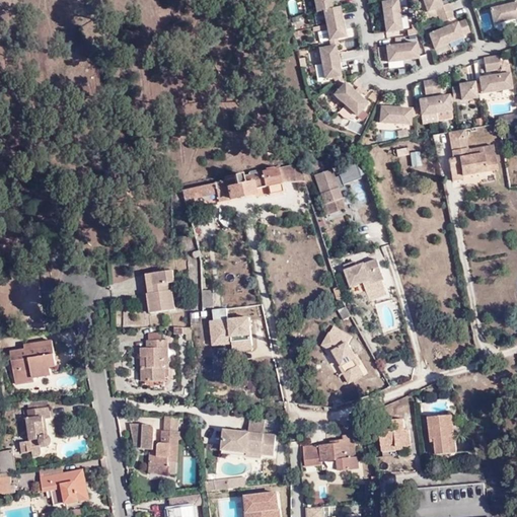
[(313,0),(316,12),(322,10),(329,41),(345,38),(339,7),(333,8),(330,0),(313,0)]
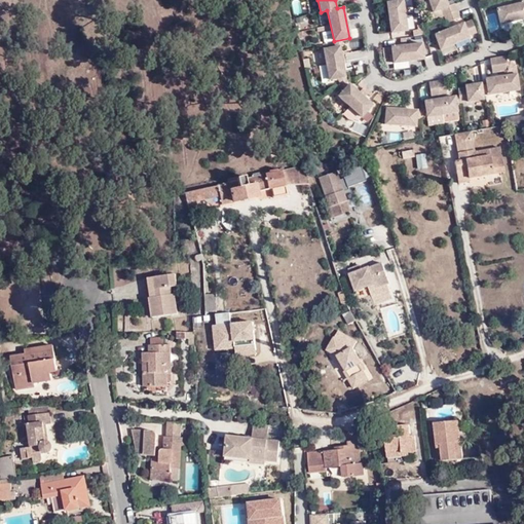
[(398,0),(386,2),(390,34),(407,31),(403,0),(398,0)]
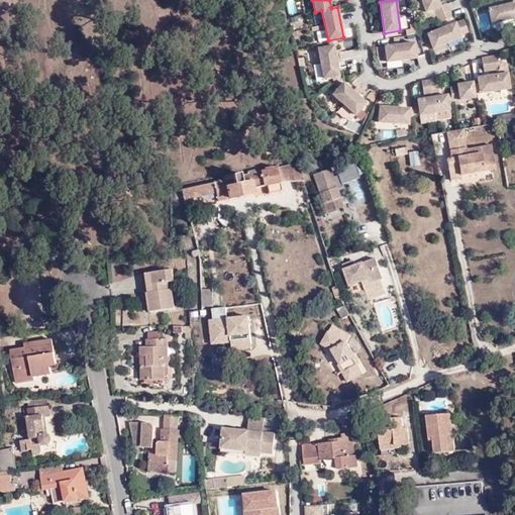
[(440,6),(437,0),(420,0),(425,12),(433,9),(438,22),(451,17),(447,4),(440,6)]
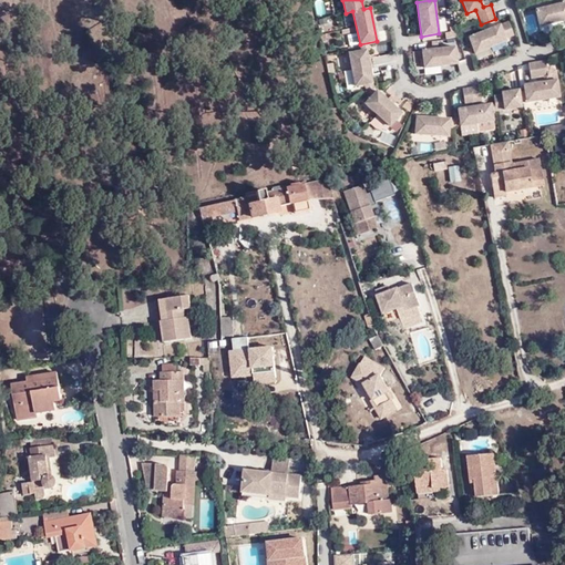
[(564,1),(535,9),(540,26),(564,19),(564,1)]
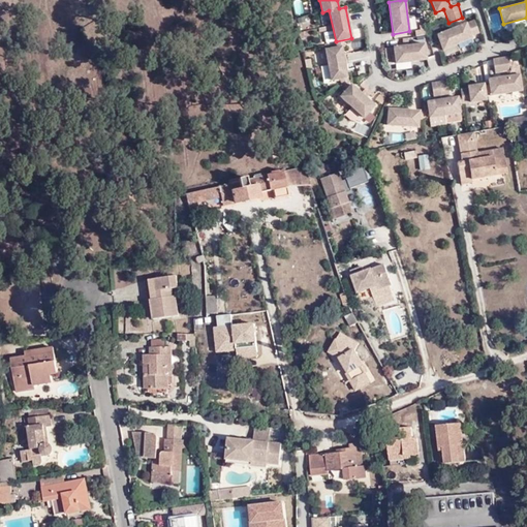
[(466,22),(436,34),(443,50),(472,38),(466,22)]
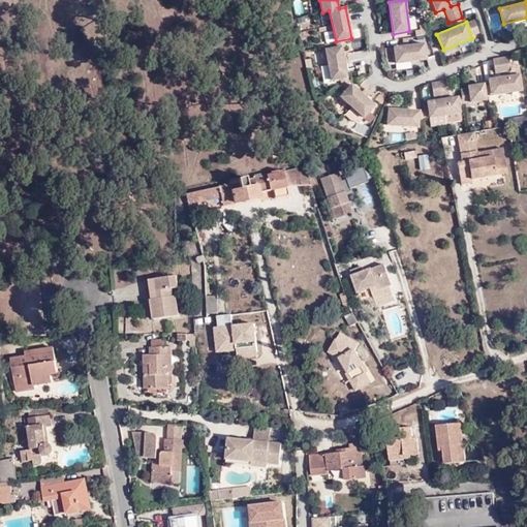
[(331,24),(318,26),(320,39),(333,37),(331,24)]
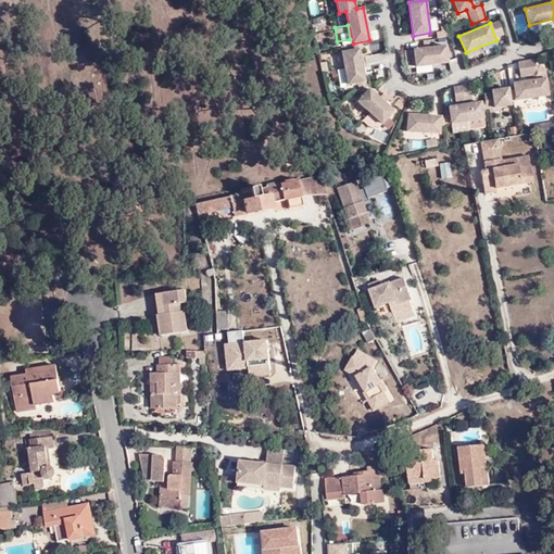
[(445,45),(413,49),(415,66),(448,62),(445,45)]
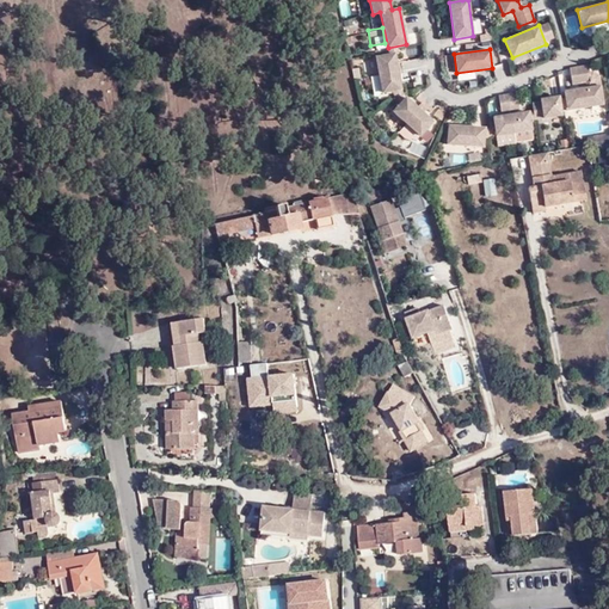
[(392,112),(419,136),(425,130),(434,120),(406,98),(401,90),(394,54),(375,57),(382,93),(391,91),(399,103),(392,112)]
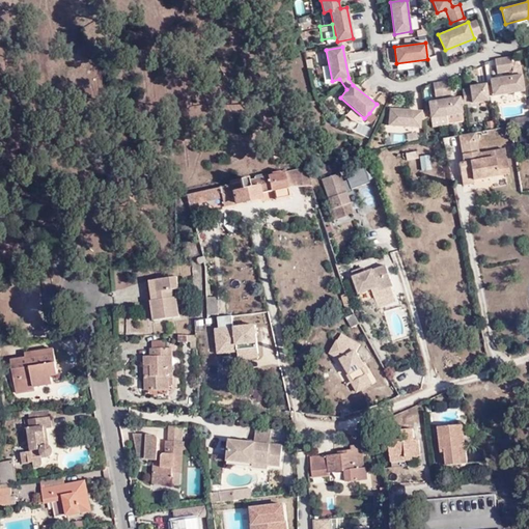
[(495,58),(497,73),(512,70),(510,56),(495,58)]
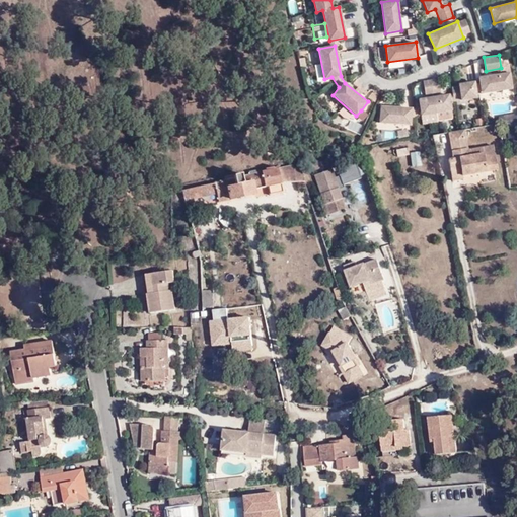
[(510,72),(477,77),(481,94),(512,89),(510,72)]
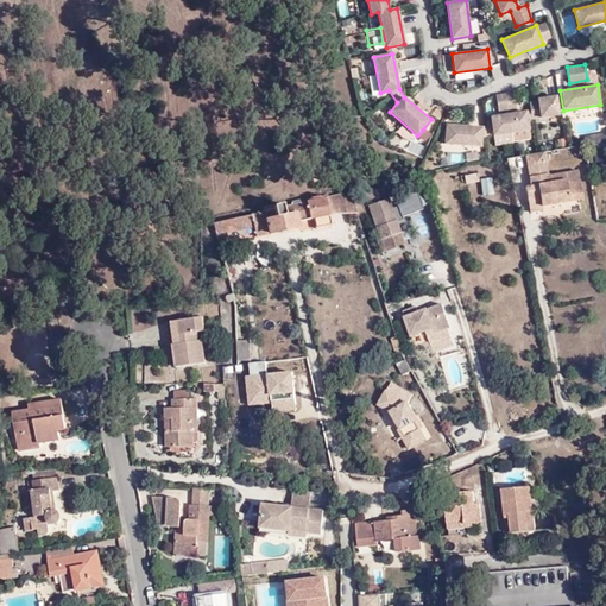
[(483,137),(493,136),(510,133),(529,130),(525,109),(517,111),(513,92),(496,95),(499,114),(490,115),(491,125),(483,126),(444,124),(443,144),(481,146),(483,137)]
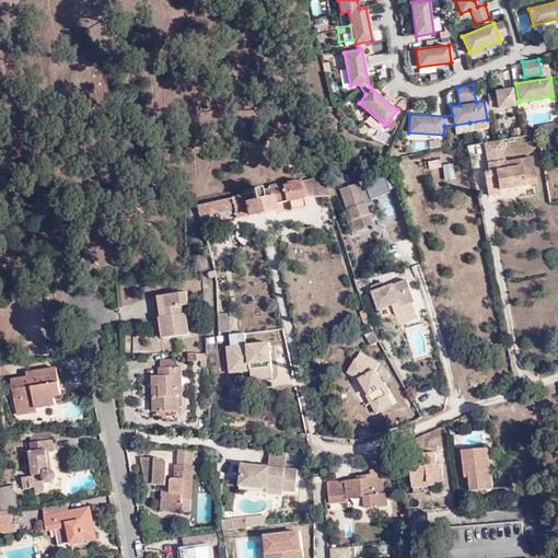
[(495,92),(487,93),(489,109),(515,106),(512,88),(493,90),(495,92)]
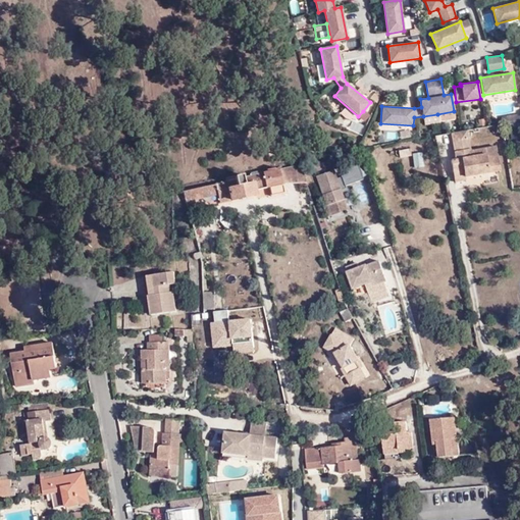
[(472,152),(468,131),(451,134),(456,160),(452,160),(454,173),(464,171),(465,177),(501,170),(496,147),(472,152)]
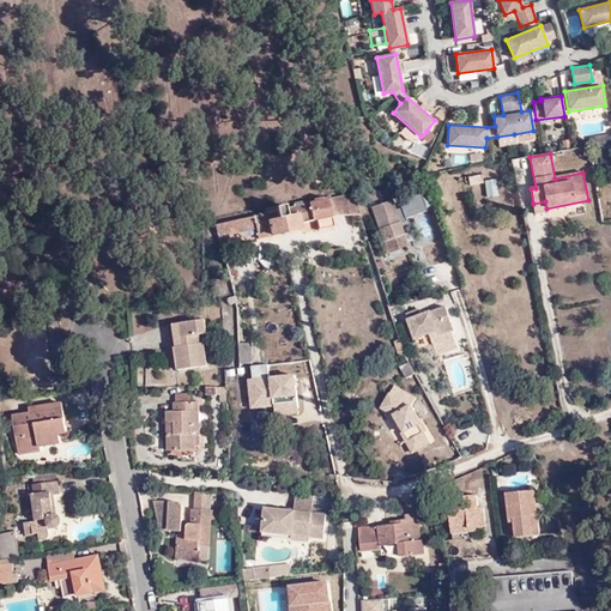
[(483,174),(467,177),(469,183),(484,181),(483,174)]
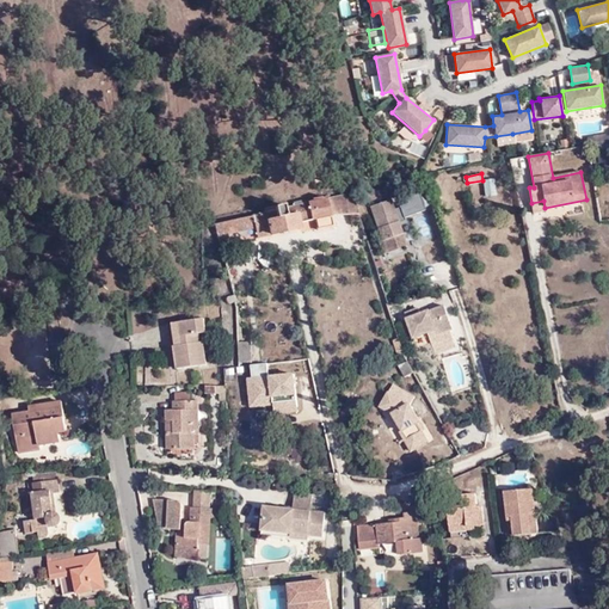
[(494,178),(483,180),(486,197),(497,195),(494,178)]
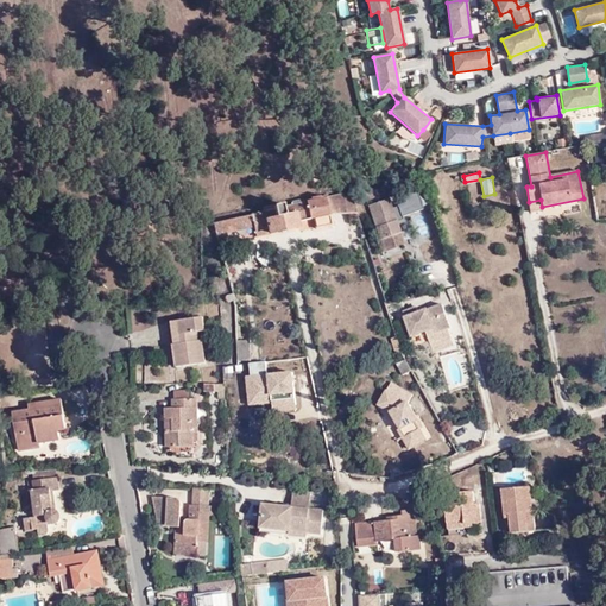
[(402,213),(422,204),(415,187),(395,195),(402,213)]
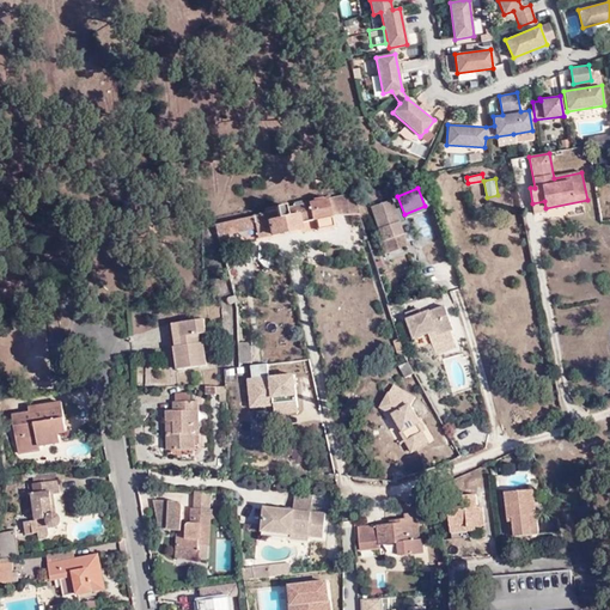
[(358,215),(354,207),(352,205),(341,195),(323,199),(312,201),(302,205),(293,206),(284,208),(286,217),(296,214),(298,221),(313,219),(316,230),(334,226),(331,214),(358,215)]
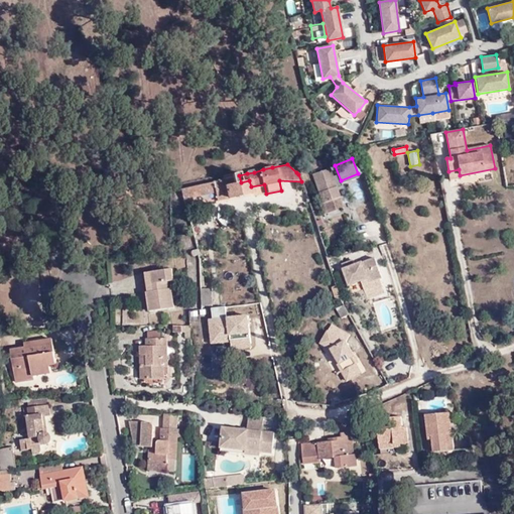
[(338,197),(340,197),(337,186),(330,167),(312,173),(323,203),(320,204),(324,214),(342,208),(338,197)]
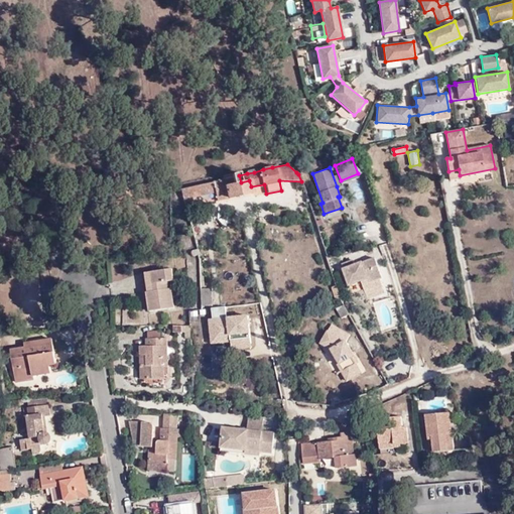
[(451,181),(460,179),(460,175),(459,169),(448,171),(451,181)]
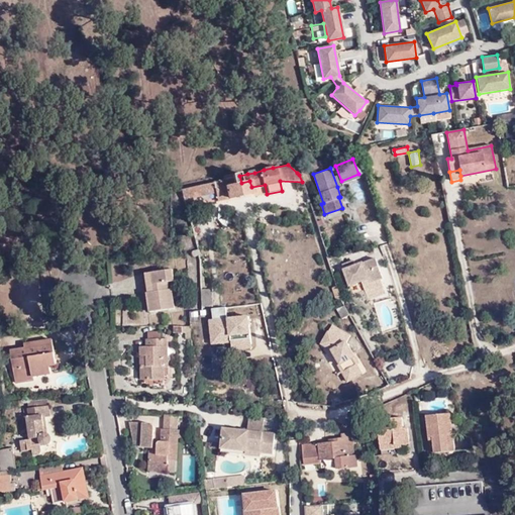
[(241,183),(239,176),(238,173),(223,176),(222,176),(223,179),(227,197),(250,192),(252,192),(251,187),(249,181),(241,183)]
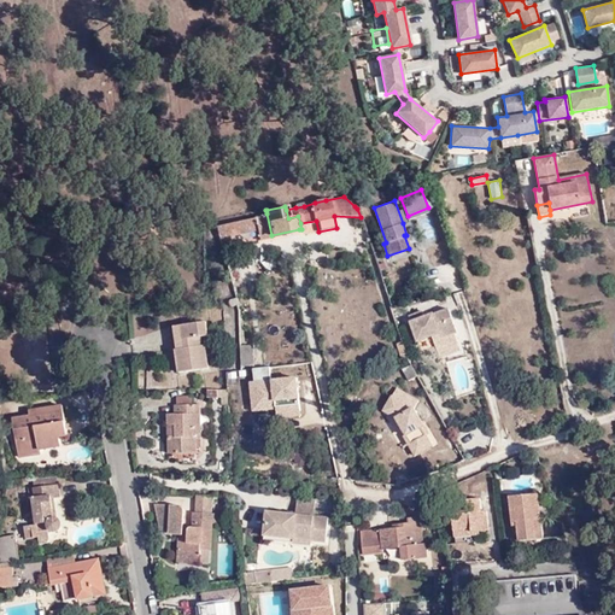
[(257,239),(271,235),(267,214),(215,224),(217,238),(218,238),(255,229),(257,239)]
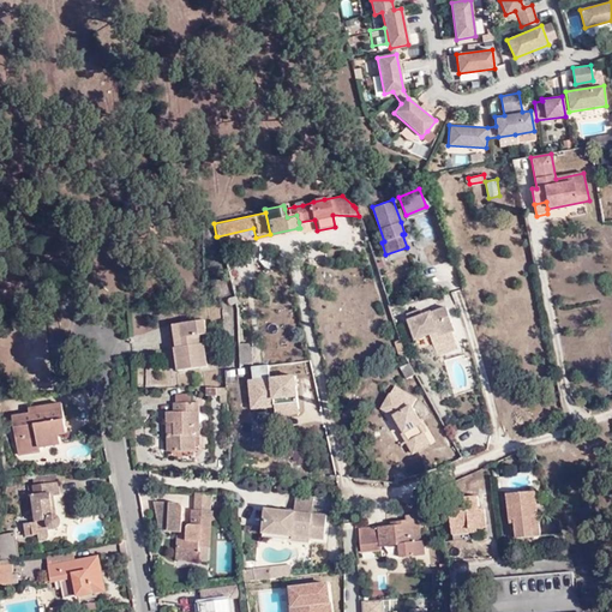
[(415,245),(407,220),(401,222),(405,234),(402,234),(407,247),(415,245)]
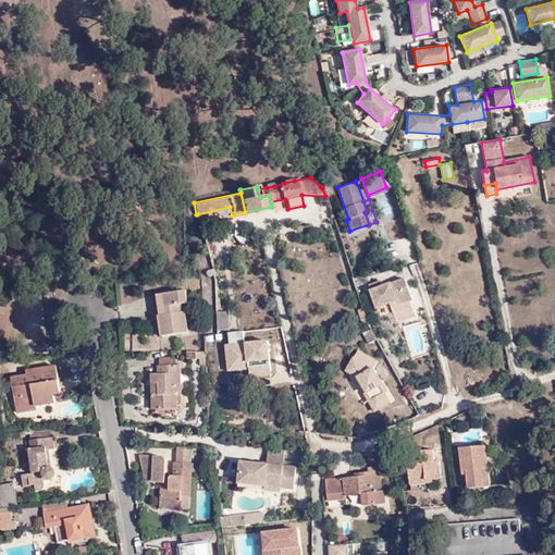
[(378,307),(395,301),(407,297),(402,280),(383,285),(382,281),(370,284),(378,307)]
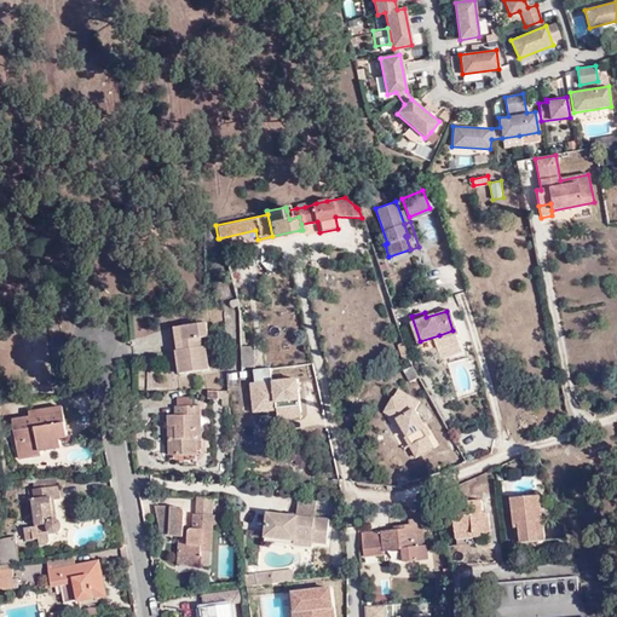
[(172,326),(176,349),(173,349),(177,373),(208,367),(205,344),(201,345),(200,336),(207,335),(205,319),(172,326)]
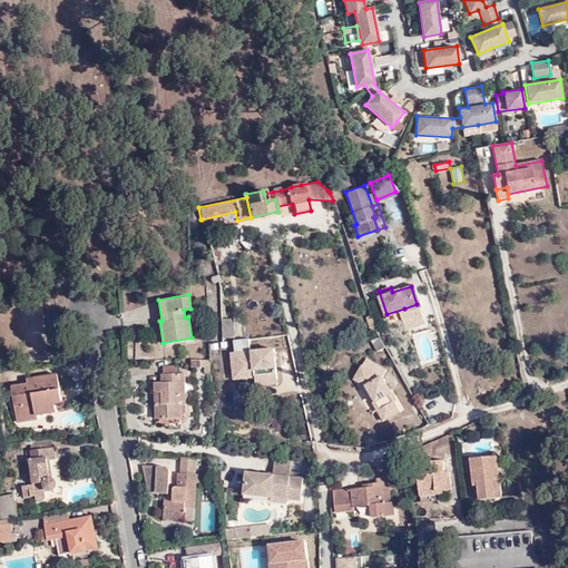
[(35,297),(38,329),(56,327),(54,295),(35,297)]
